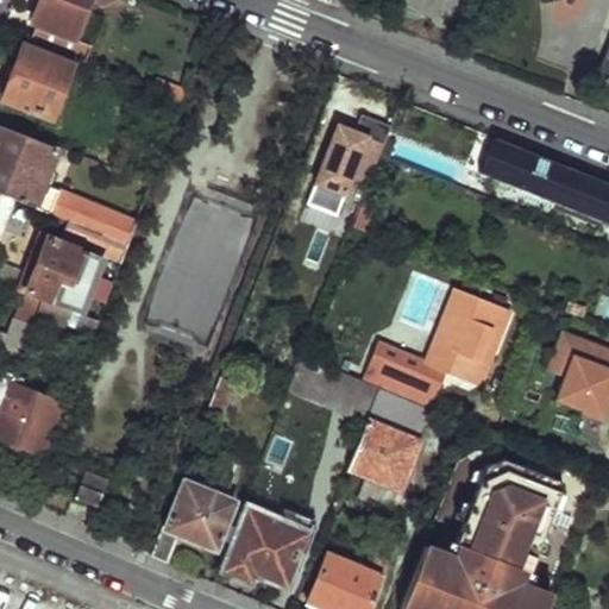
[(41,0),(32,22),(36,23),(30,37),(83,58),(90,43),(76,37),(86,12),(89,0),(41,0)]
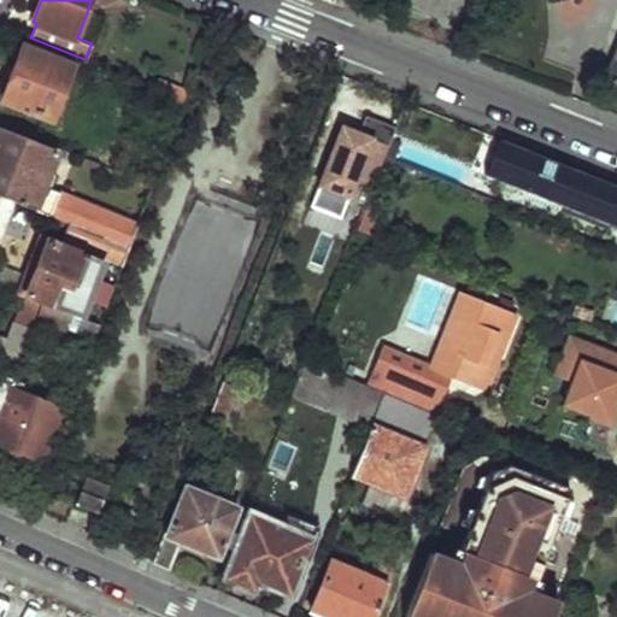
[(87,12),(77,37),(92,43),(101,18),(87,12)]
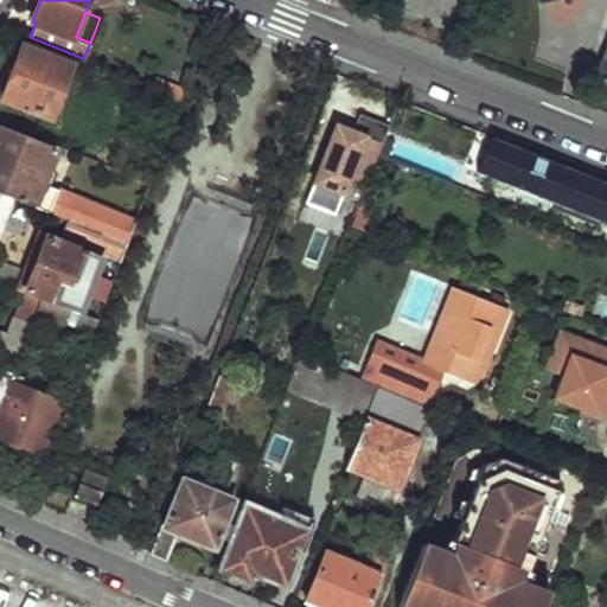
[(606,42),(593,80),(606,84),(606,42)]
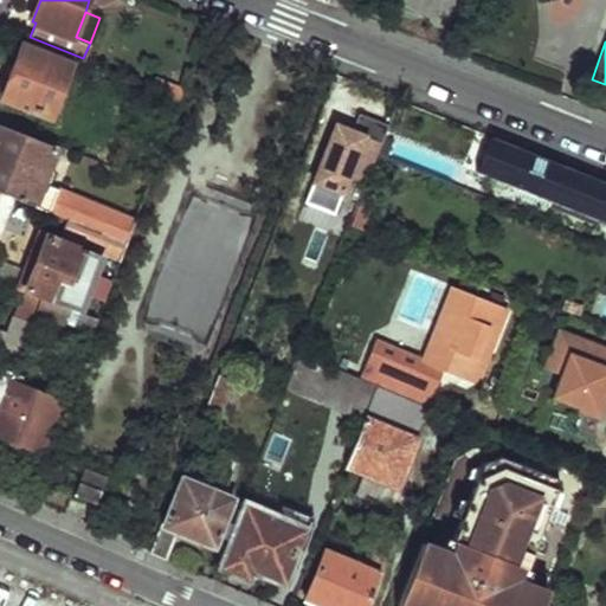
[(24,44),(4,96),(53,116),(72,64),(24,44)]
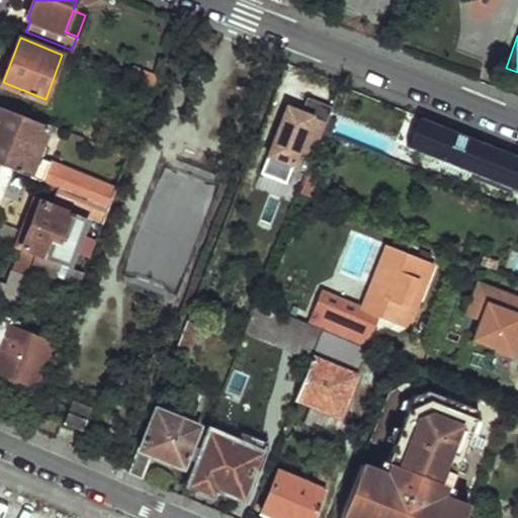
[(134,64),(130,73),(138,76),(155,83),(159,73),(134,64)]
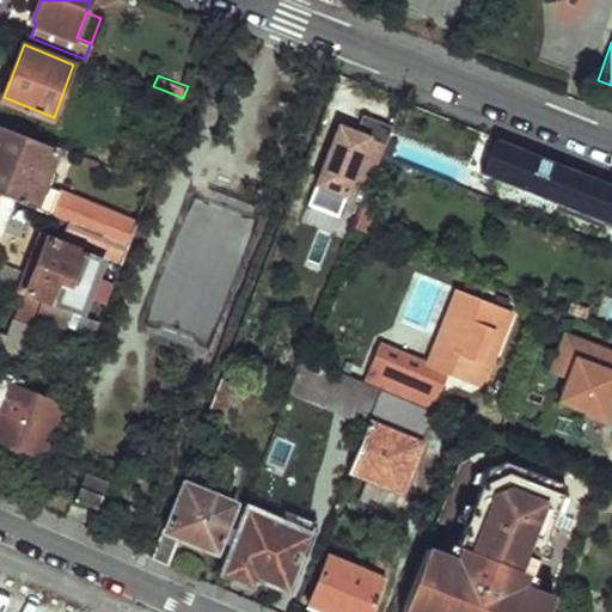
[(163,90),(158,103),(179,110),(183,98),(163,90)]
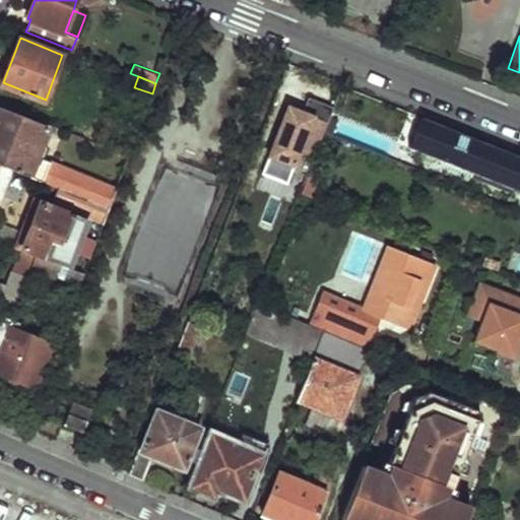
[(319,116),(289,104),(268,157),(298,170),(306,150),(317,155),(330,123),(318,119),(319,116)]
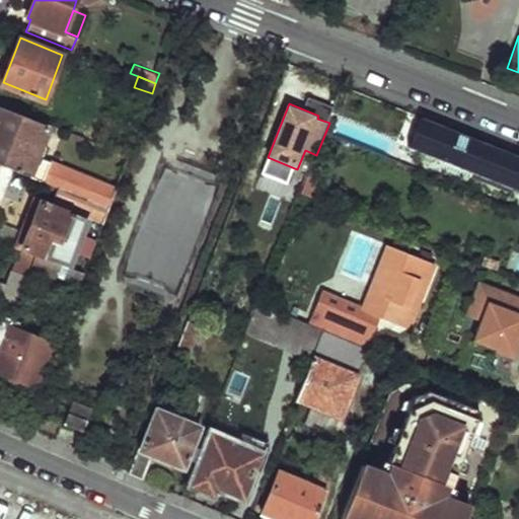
[(0,108),(0,162),(58,187),(53,200),(88,214),(88,217),(103,224),(122,175),(87,161),(82,173),(39,156),(50,129),(0,108)]
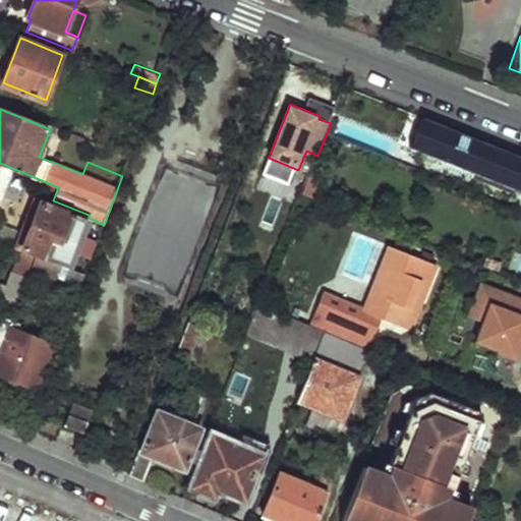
[(520,189),(520,156),(424,118),(412,148),(520,189)]
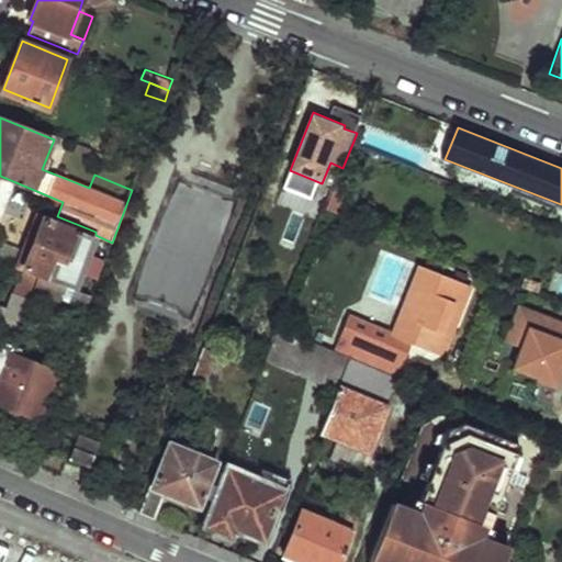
[(172,184),(142,304),(199,318),(229,199),(172,184)]
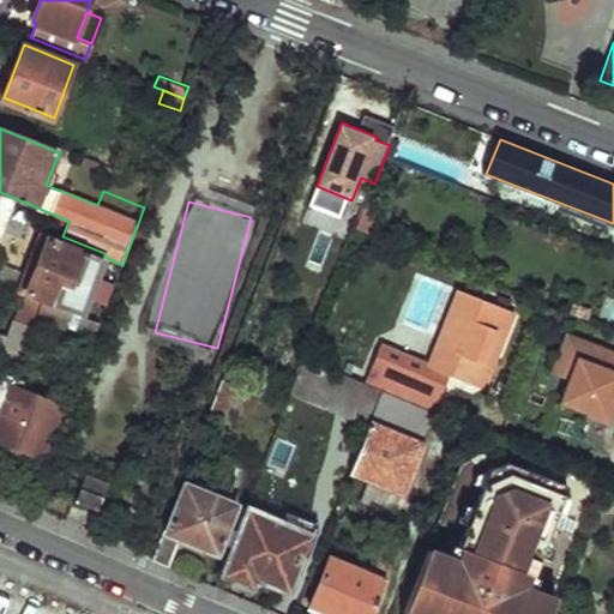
[(49,240),(28,294),(40,300),(28,330),(89,355),(100,325),(82,317),(103,262),(49,240)]
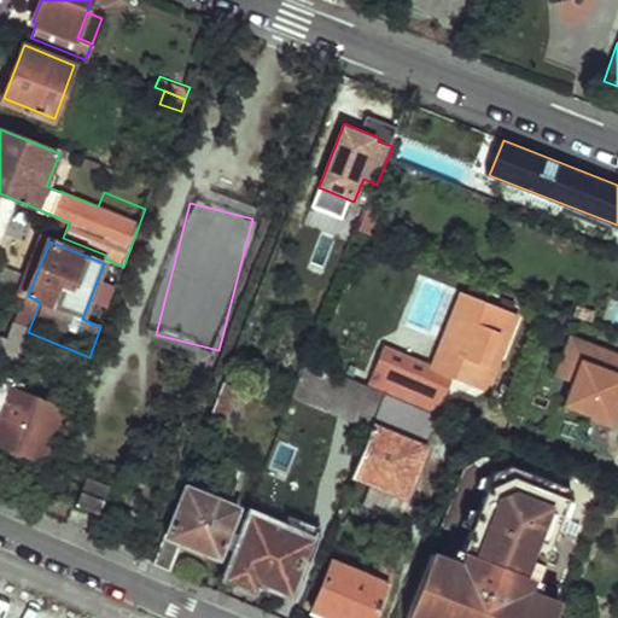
[(104,263),(82,319),(100,327),(122,269),(104,263)]
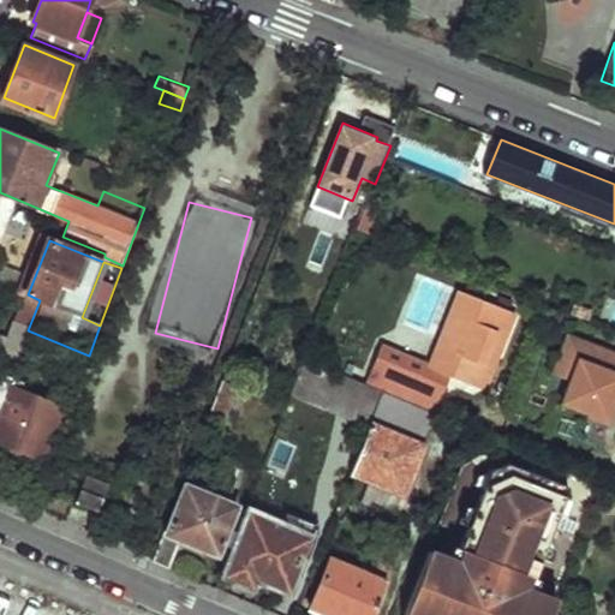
[(459,291),(428,366),(461,381),(470,362),(477,365),(493,332),(500,335),(509,311),(459,291)]
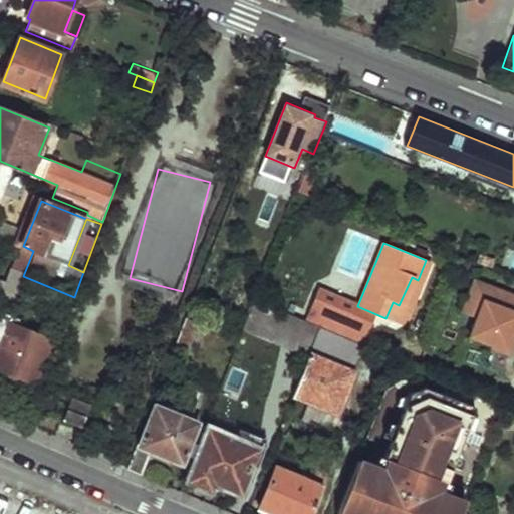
[(393,302),(386,318),(400,324),(418,280),(412,277),(399,305),(393,302)]
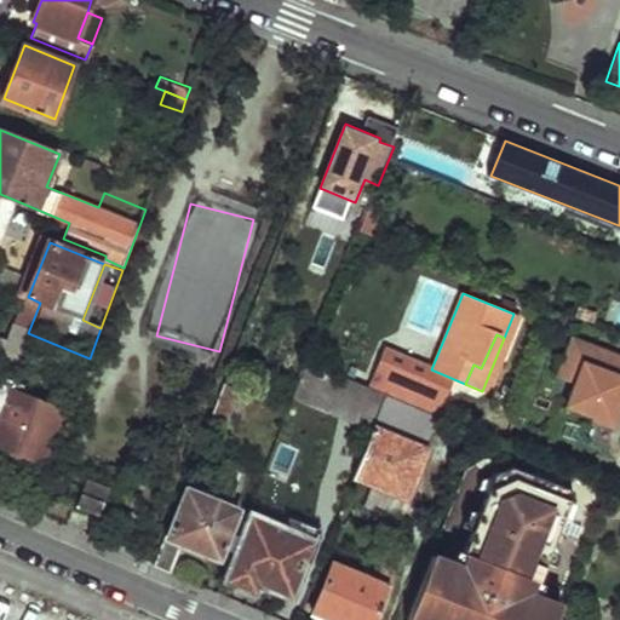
[(0,337),(0,367),(13,372),(23,348),(0,337)]
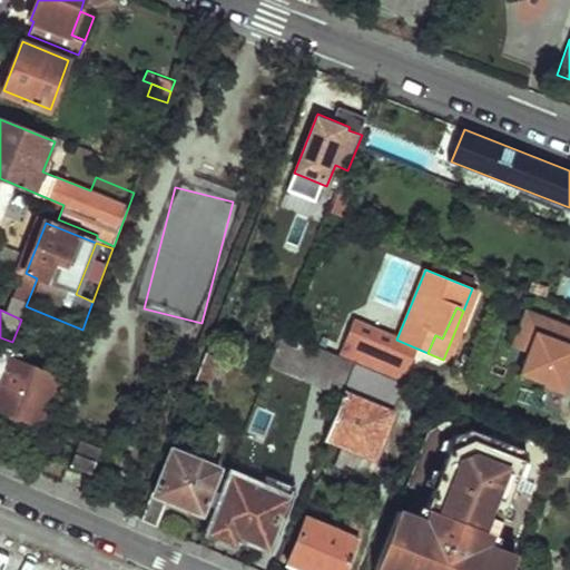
[(569,326),(526,310),(510,349),(528,354),(520,375),(546,386),(544,389),(567,396),(569,385),(569,326)]
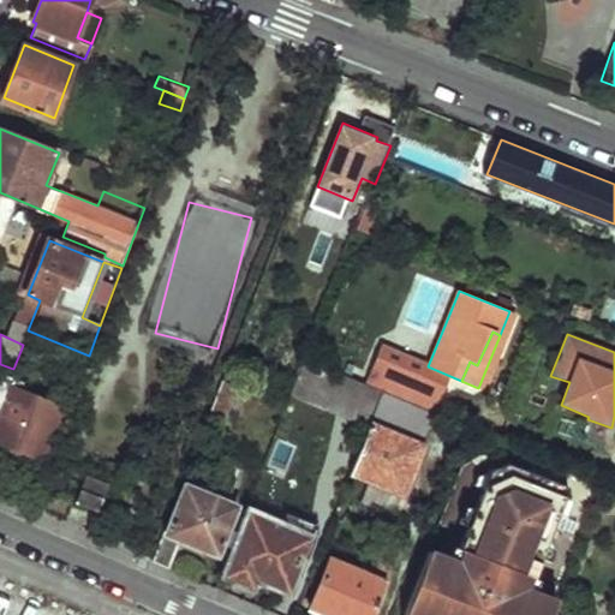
[(308,357),(294,392),(371,424),(383,393),(384,389),(308,357)]
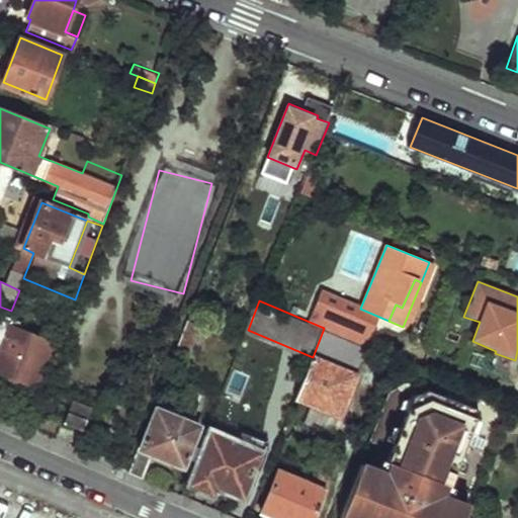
[(0,315),(0,371),(1,372),(17,331),(20,323),(0,315)]
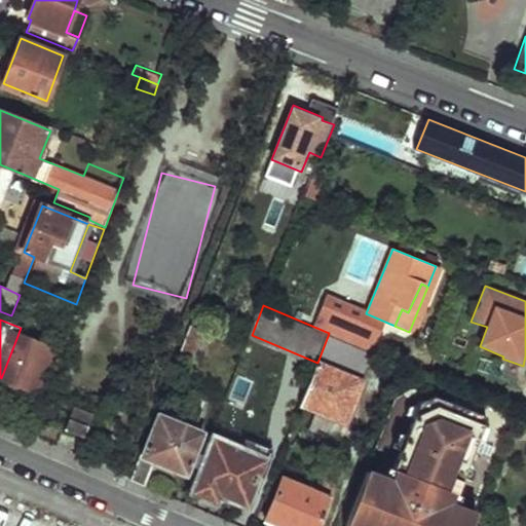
[(190,322),(176,358),(188,363),(201,327),(190,322)]
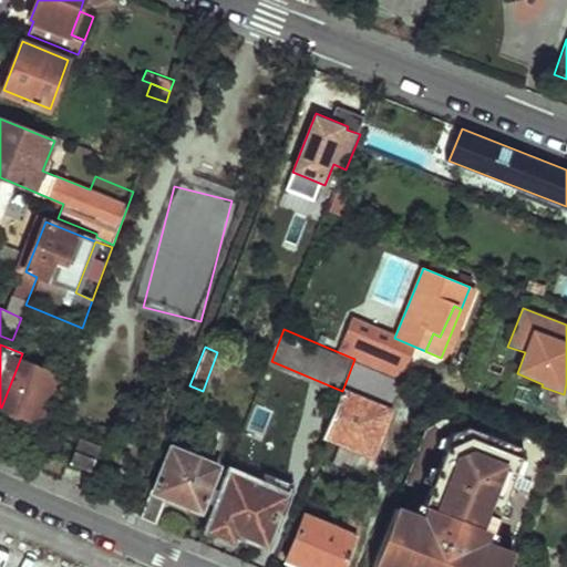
[(19,362),(1,408),(42,423),(60,379),(19,362)]
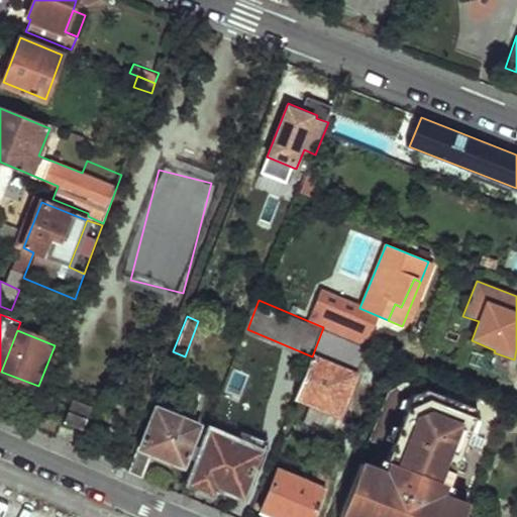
[(312,356),(296,397),(338,413),(364,346),(322,330),(312,356)]
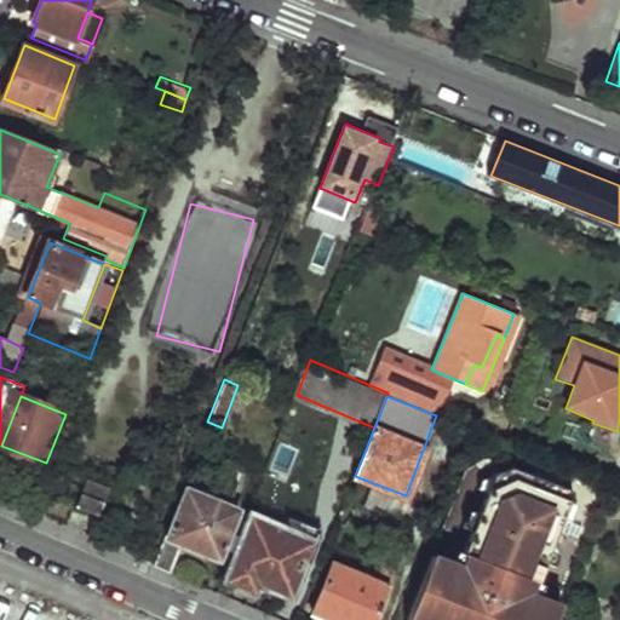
[(283,429),(254,503),(277,511),(282,500),(290,503),(314,441),(283,429)]
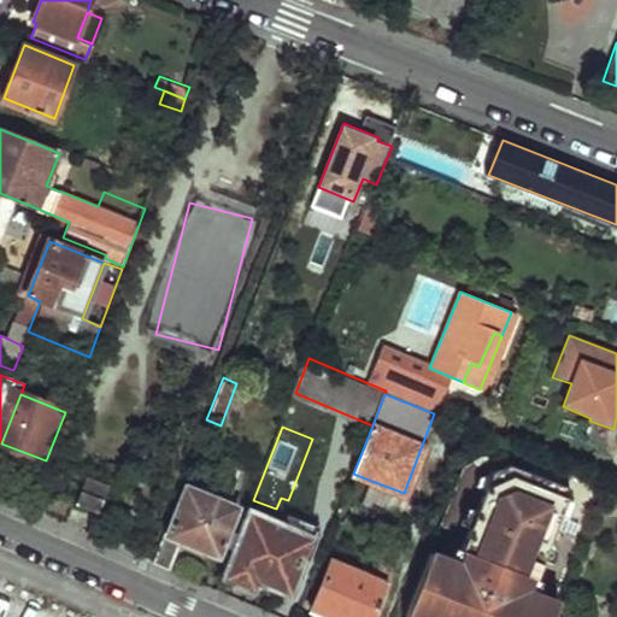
[(162,530),(150,562),(172,571),(184,544),(219,558),(239,509),(230,505),(240,482),(210,470),(200,492),(184,486),(165,532),(162,530)]
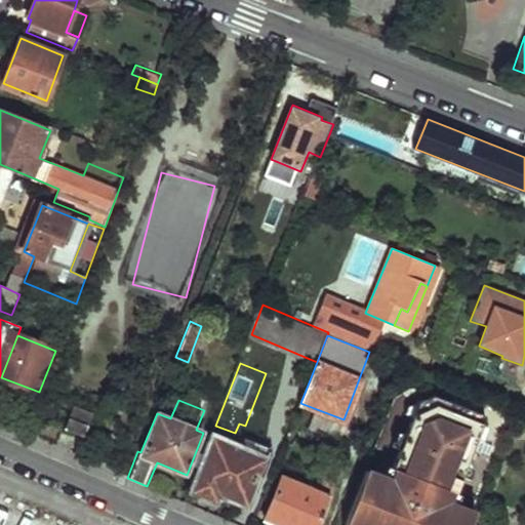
[(73,406),(64,430),(81,437),(91,413),(73,406)]
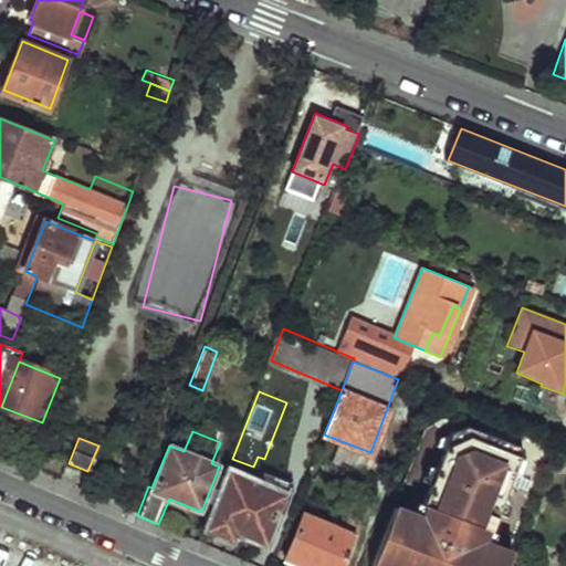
[(496,471),(499,464),(462,450),(447,458),(440,478),(433,493),(428,510),(417,506),(413,515),(388,505),(365,565),(500,565),(505,553),(479,543),(482,533),(474,531),(485,500),(488,495),(496,471)]
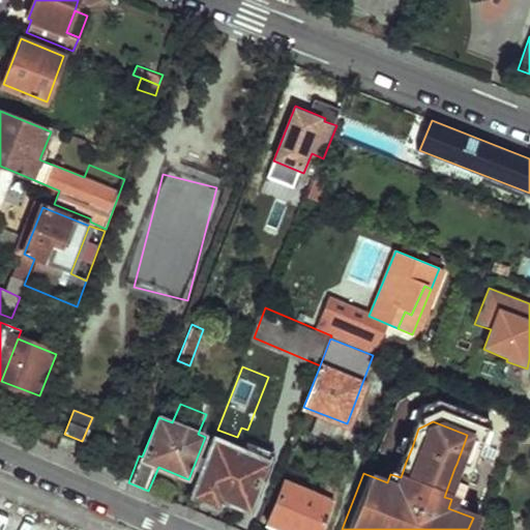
[(475,445),(465,441),(457,464),(467,468),(475,445)]
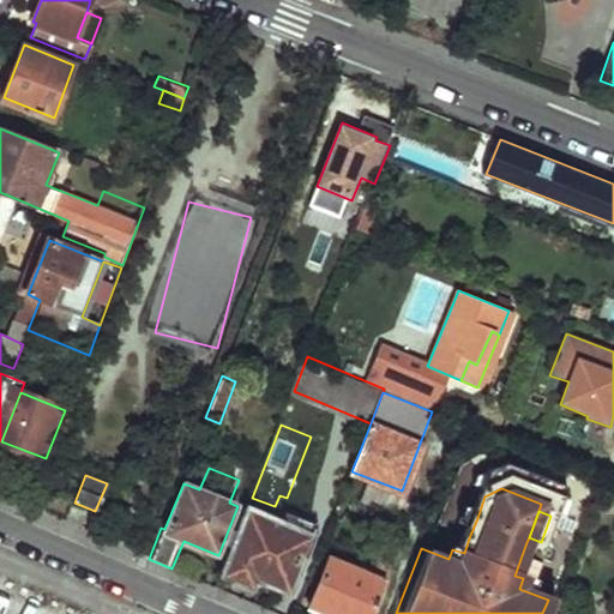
[(477,518),(468,515),(462,533),(470,535),(477,518)]
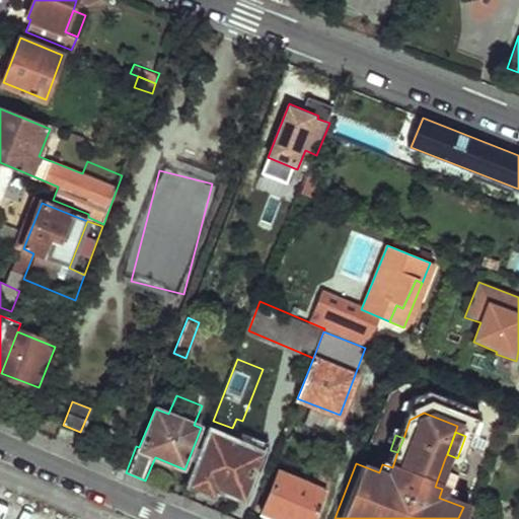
[(216,437),(196,486),(214,493),(217,486),(245,498),(263,456),(216,437)]
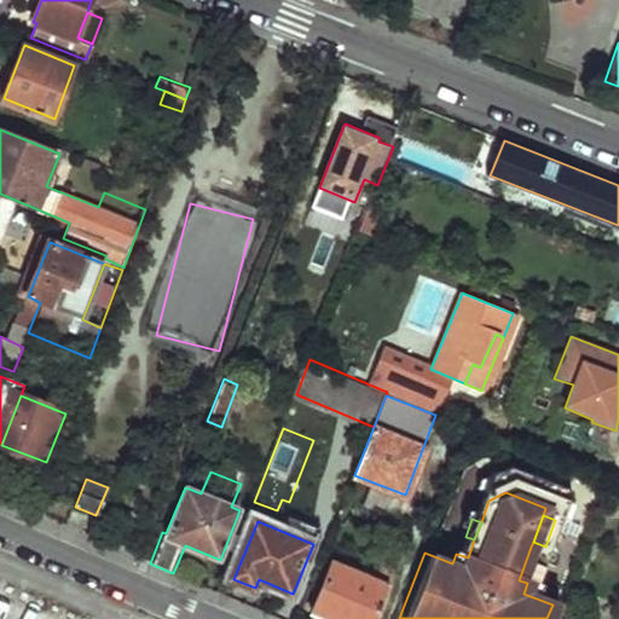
[(544,551),(531,547),(519,580),(527,583),(532,584),(544,551)]
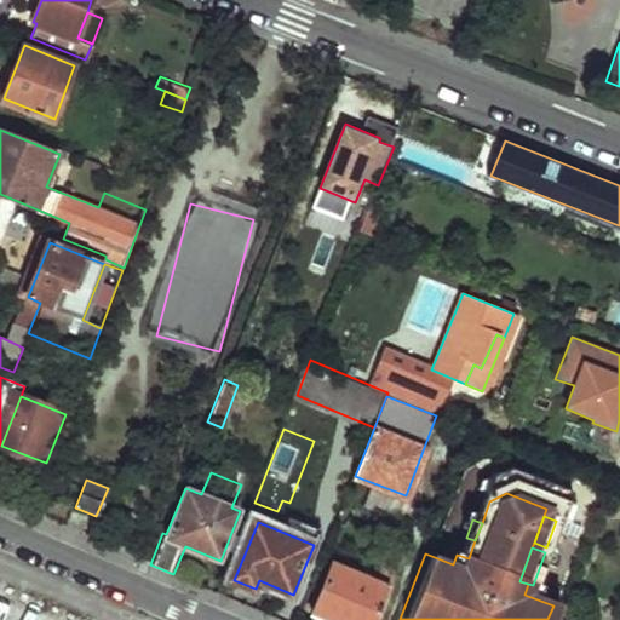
[(338,558),(317,609),(344,619),(377,619),(400,563),(389,560),(383,577),(338,558)]
